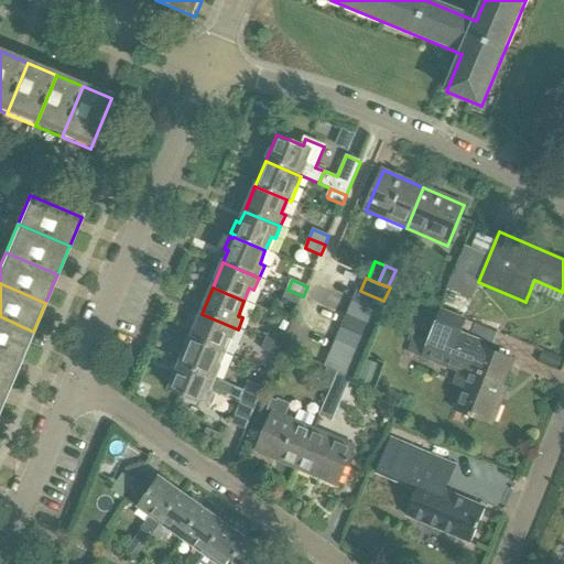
[(303,296),(288,290),(283,299),(299,306),(303,296)]
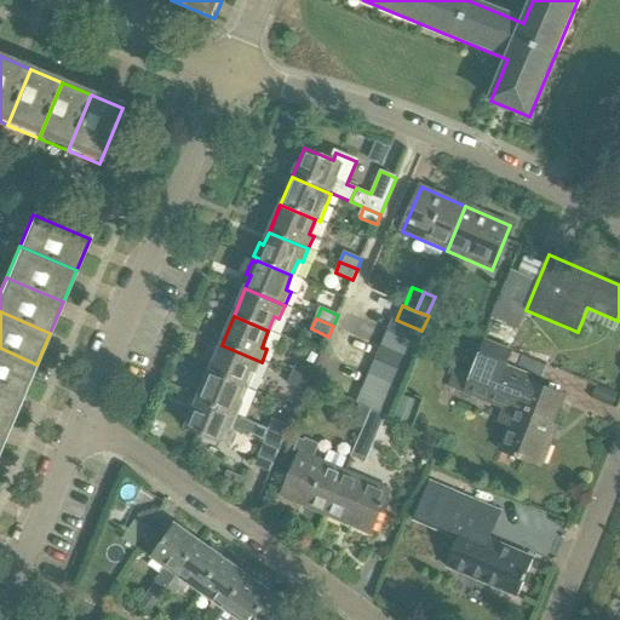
[(422,331),(396,320),(390,334),(415,345),(422,331)]
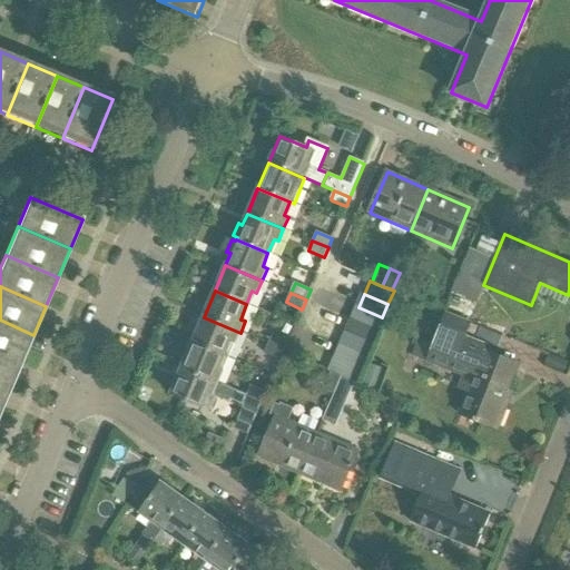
[(382,317),(359,307),(353,321),(376,331),(382,317)]
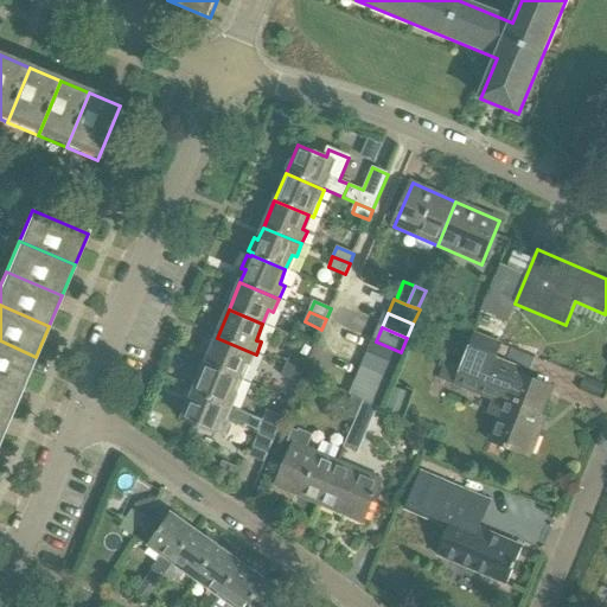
[(494,417),(497,419),(489,441),(531,458),(541,433),(537,430),(554,388),(517,374),(519,368),(496,358),(502,343),(474,333),(461,369),(447,363),(440,378),(454,384),(454,387),(499,404),(494,417)]
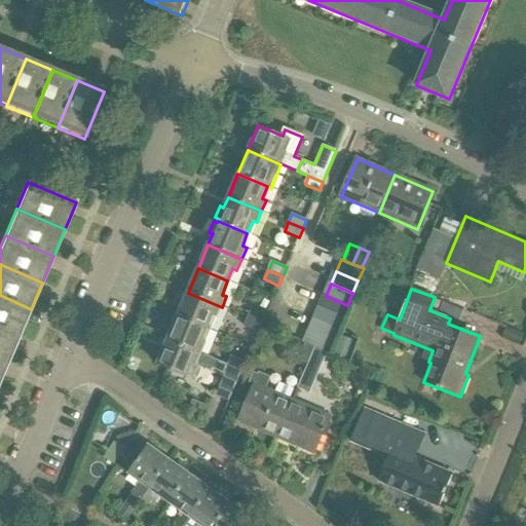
[(188,293),(178,316),(208,329),(213,315),(217,317),(222,307),(188,293)]
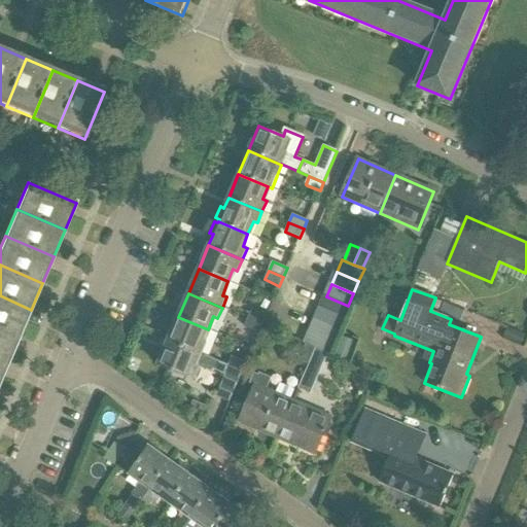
[(0,295),(0,327),(20,336),(31,310),(0,295)]
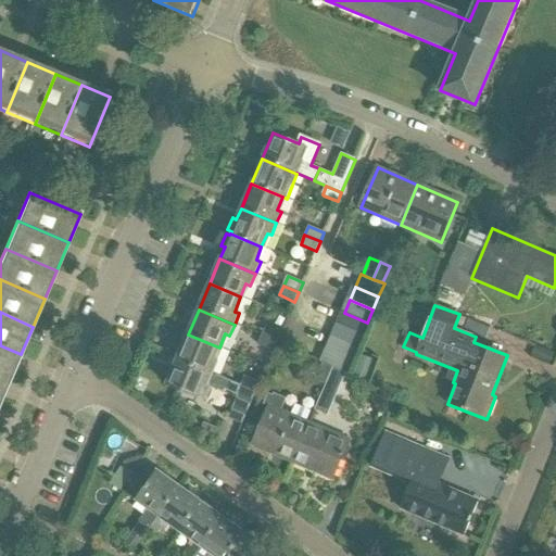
[(367,323),(344,313),(338,326),(362,336),(367,323)]
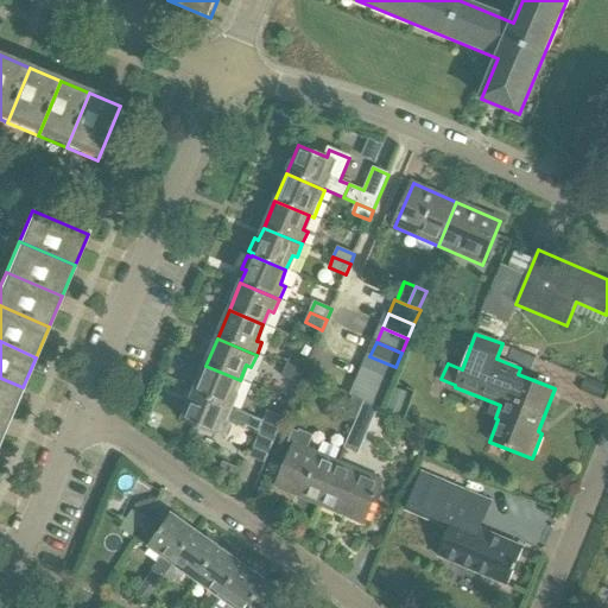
[(286,367),(303,374),(308,363),(291,356),(286,367)]
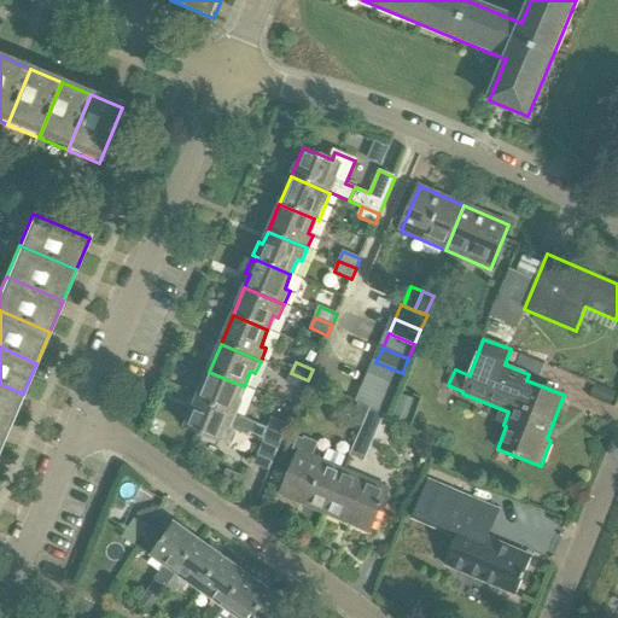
[(375,362),(369,377),(396,388),(402,373),(375,362)]
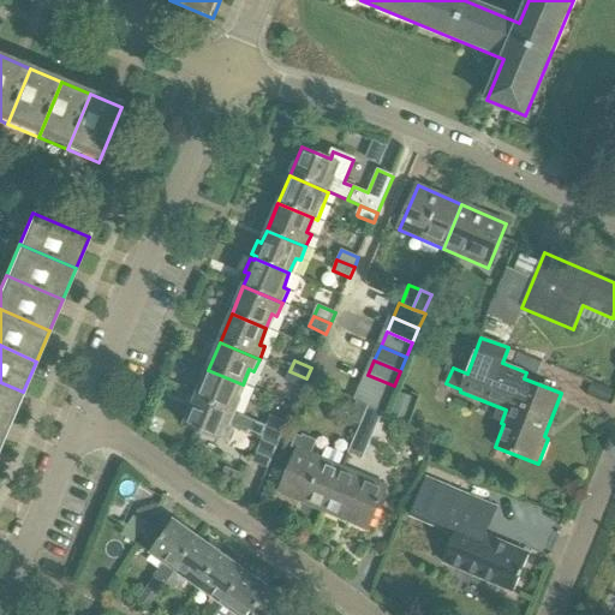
[(201,386),(196,398),(237,413),(240,404),(236,401),(242,386),(243,384),(208,370),(201,386)]
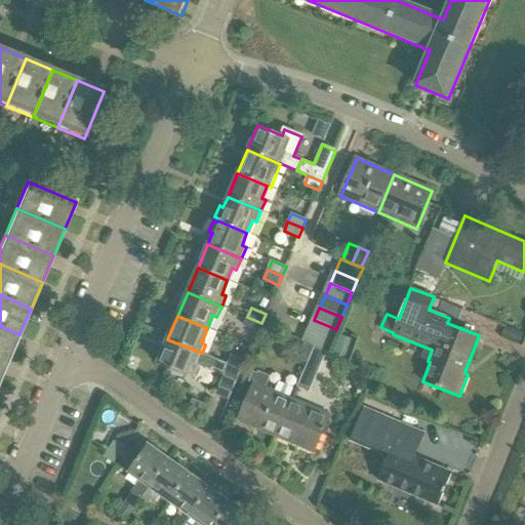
[(261,323),(247,317),(243,325),(257,331),(261,323)]
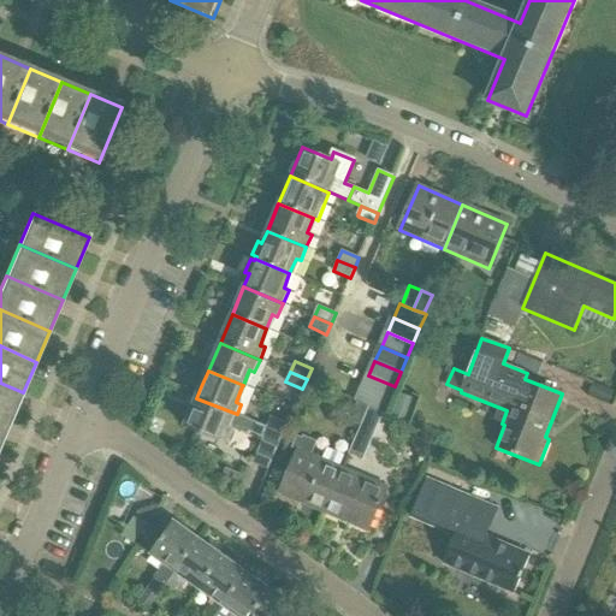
[(368,375),(363,386),(362,390),(389,401),(395,386),(368,375)]
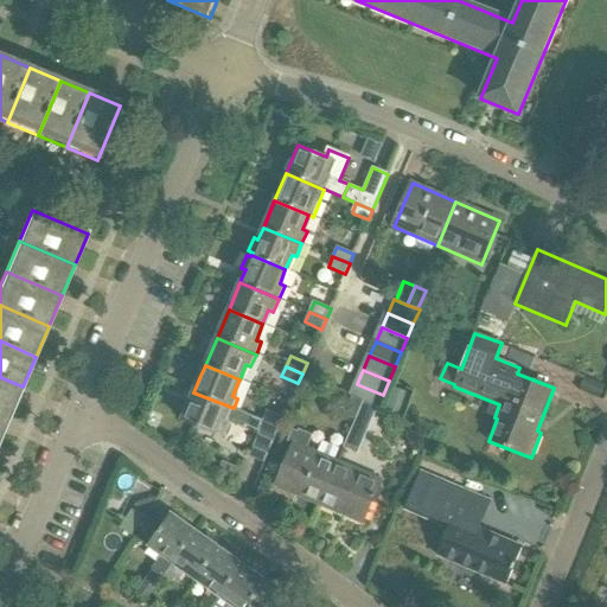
[(0,377),(0,413),(10,417),(23,387),(0,377)]
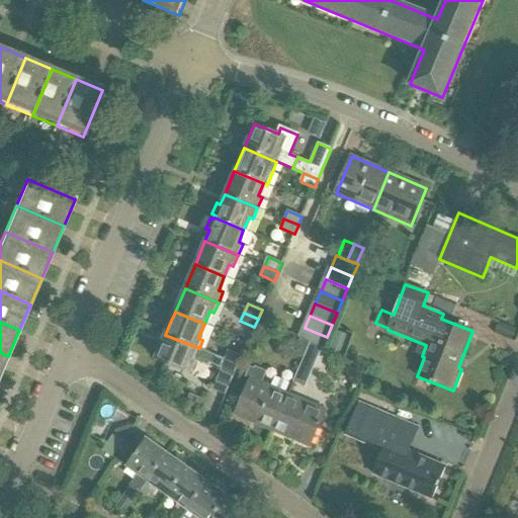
[(310,344),(321,348),(322,348),(327,337),(305,328),(299,339),(301,340),(310,344)]
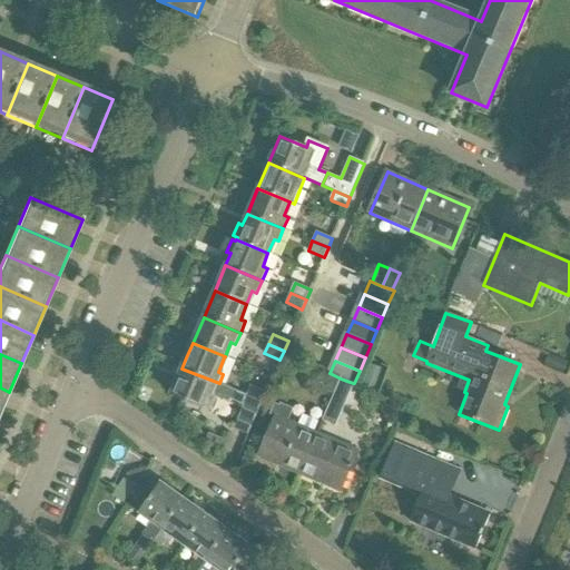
[(182,369),(172,394),(212,411),(217,396),(229,402),(231,399),(244,405),(248,395),(219,383),(182,369)]
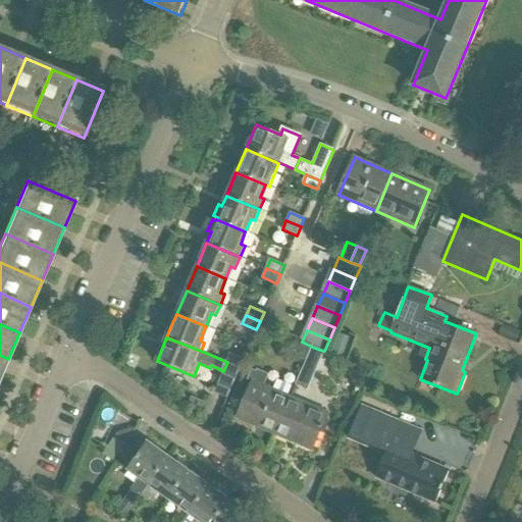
[(297,358),(306,362),(312,347),(304,343),(297,358)]
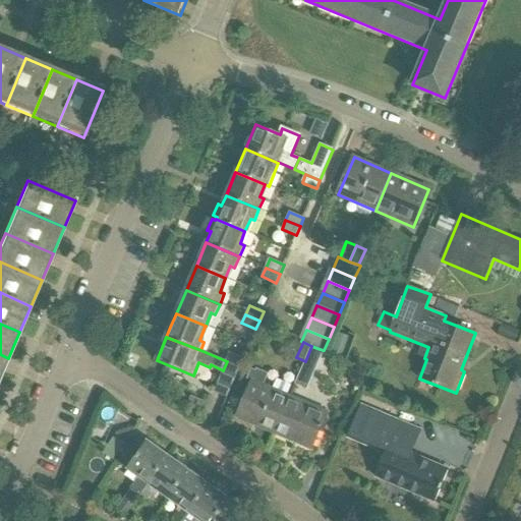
[(305,361),(315,365),(323,350),(311,346),(305,361)]
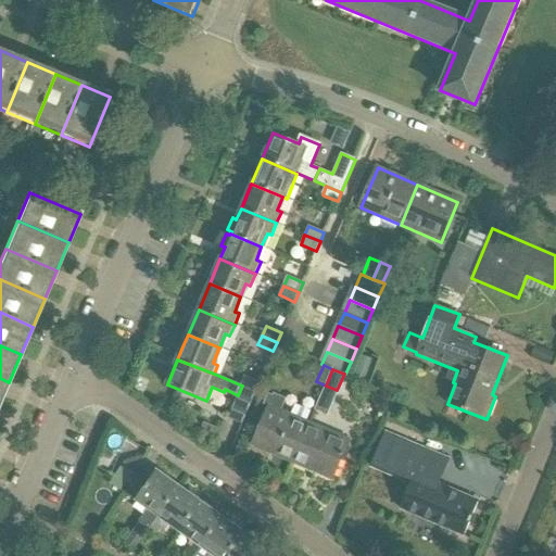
[(242,386),(256,392),(261,383),(245,377),(242,386)]
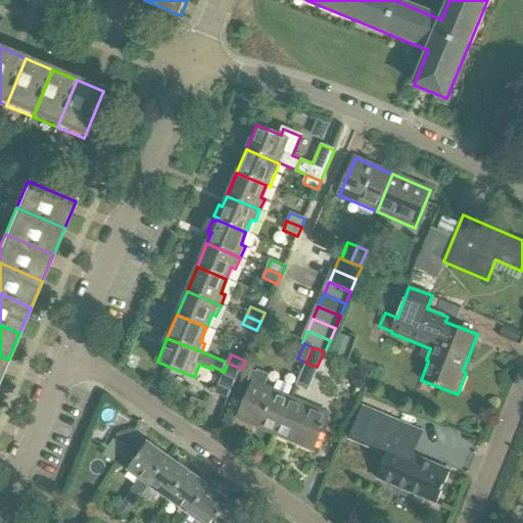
[(0,355),(0,379),(8,360),(0,355)]
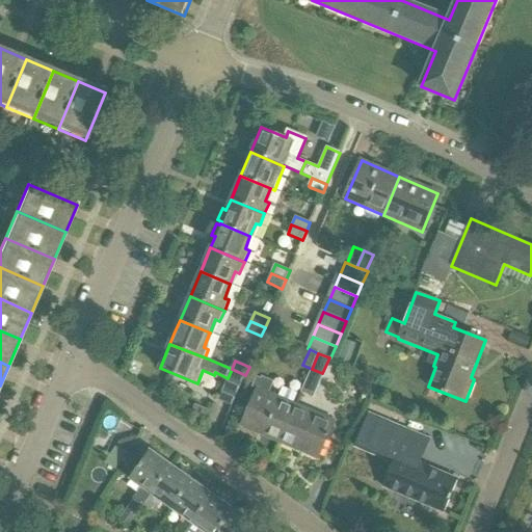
[(218,401),(232,406),(235,399),(245,375),(232,369),(228,378),(218,401)]
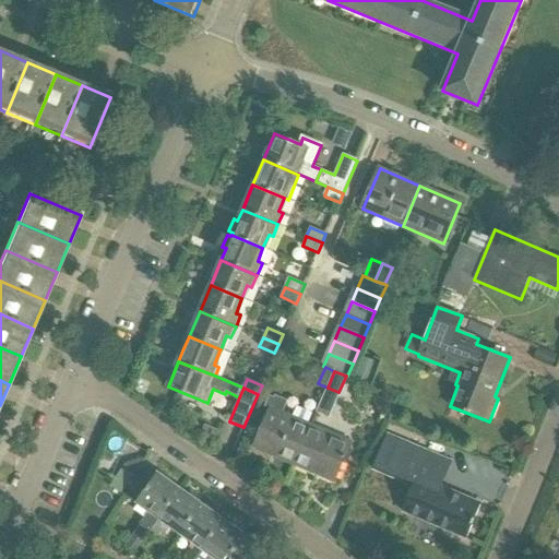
[(276,396),(253,449),(294,466),(311,426),(307,424),(311,413),(297,406),(293,418),(283,414),(287,401),(276,396)]
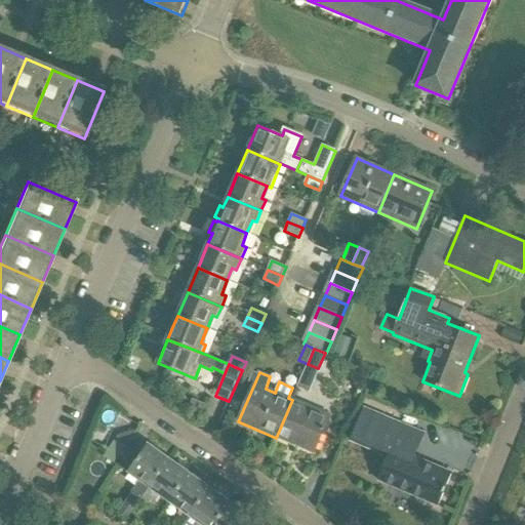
[(292,400),(276,438),(314,453),(330,416),(292,400)]
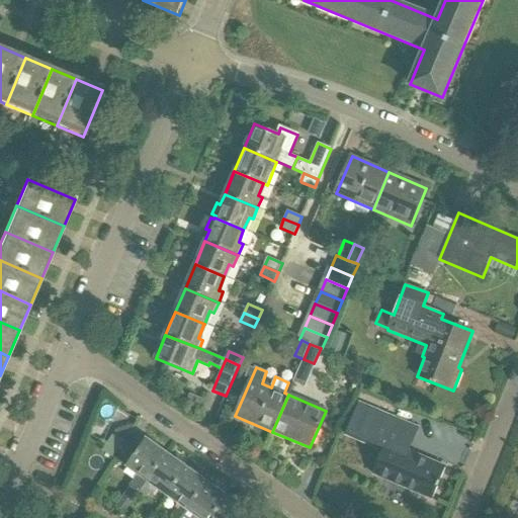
[(346,435),(383,450),(373,473),(433,499),(446,467),(401,448),(410,425),(359,403),(346,435)]
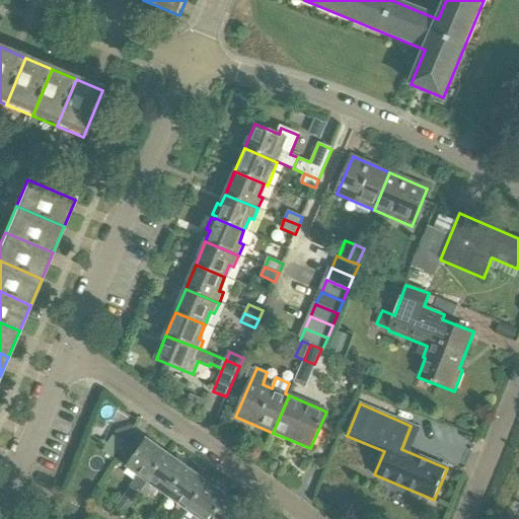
[(129,467),(139,475),(117,506),(126,513),(140,494),(141,495),(168,456),(147,441),(129,467)]
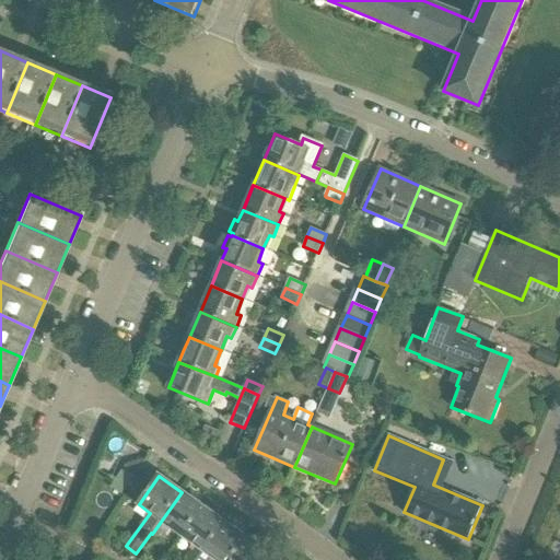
[(203,508),(182,492),(152,534),(159,538),(164,531),(165,532),(170,527),(183,536),(203,508)]
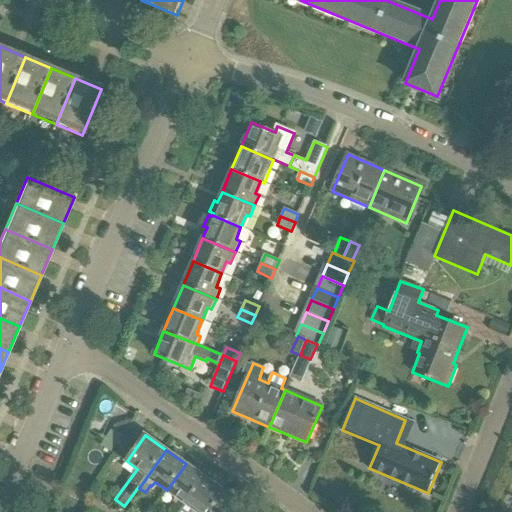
[(173,501),(174,502),(169,510),(172,511),(182,511),(206,479),(186,464),(167,490),(176,497),(173,501)]
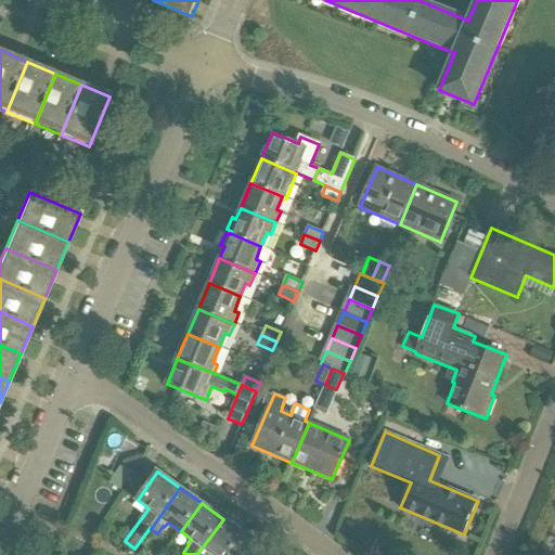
[(227,554),(243,533),(223,519),(197,554),(207,554),(209,552),(214,554),(227,554)]
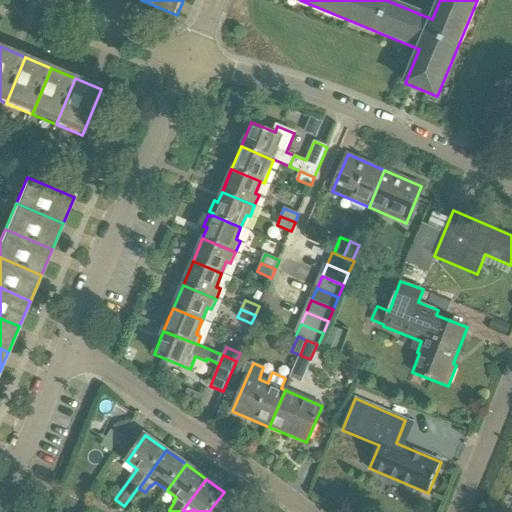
[(209,511),(241,511),(245,507),(224,492),(209,511)]
